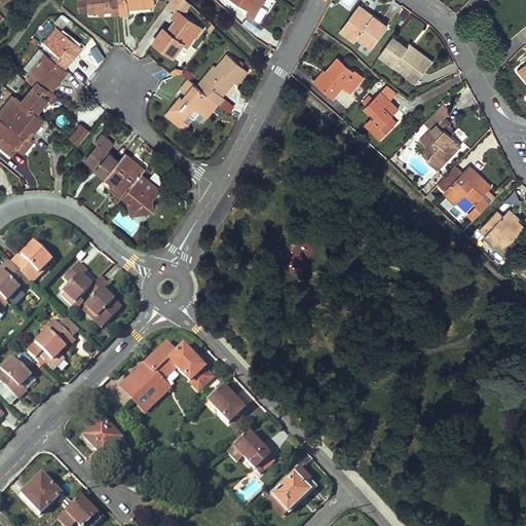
[(88,3),(88,0),(81,0),(79,0),(79,10),(79,13),(89,12),(88,3)]
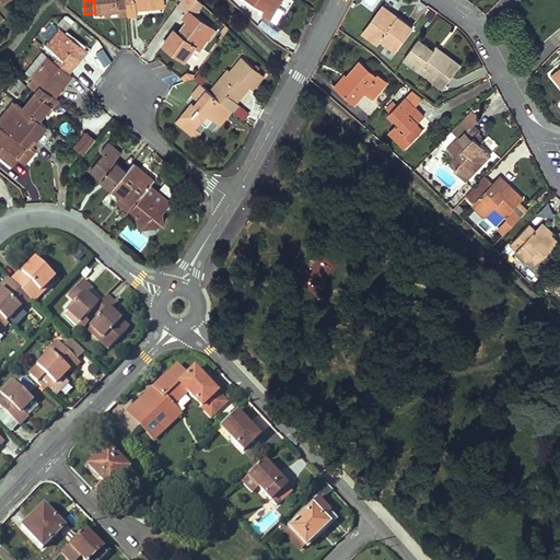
[(118,18),(128,16),(127,0),(118,1),(117,0),(94,0),(94,3),(95,13),(95,14),(95,16),(118,14),(118,18)]
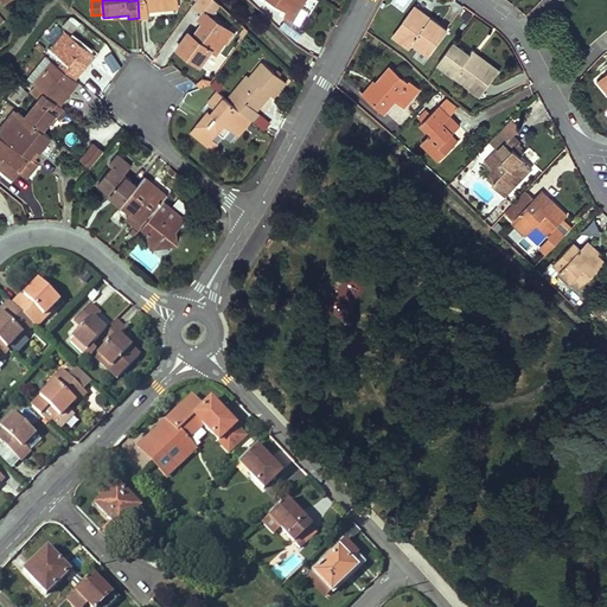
[(136,0),(138,0),(139,18),(149,18),(149,8),(163,7),(163,10),(178,8),(179,6),(178,0),(136,0)]
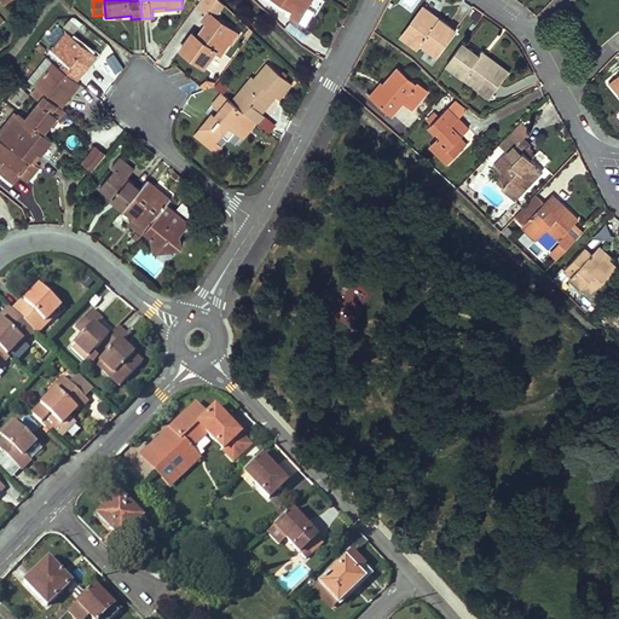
[(224,6),(218,0),(202,0),(198,5),(209,13),(203,21),(209,24),(198,38),(194,34),(181,50),(206,68),(217,53),(221,57),(231,45),(226,40),(232,32),(215,18),(224,6)]
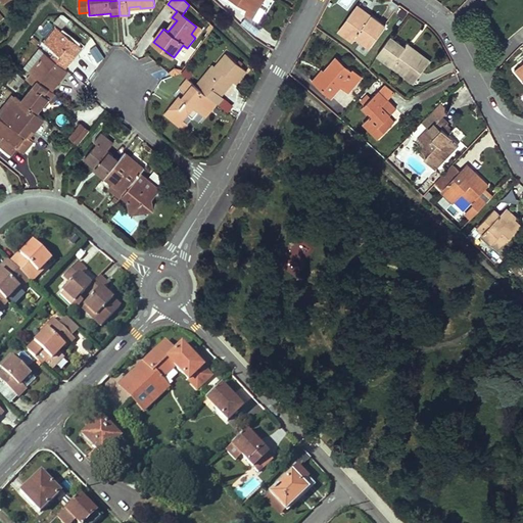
[(264,0),(231,0),(248,10),(250,7),(257,12),(264,0)]
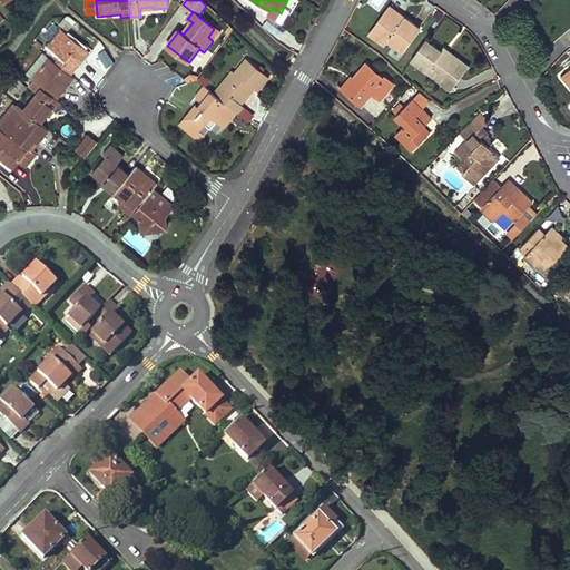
[(390,7),(386,10),(402,21),(405,18),(390,7)]
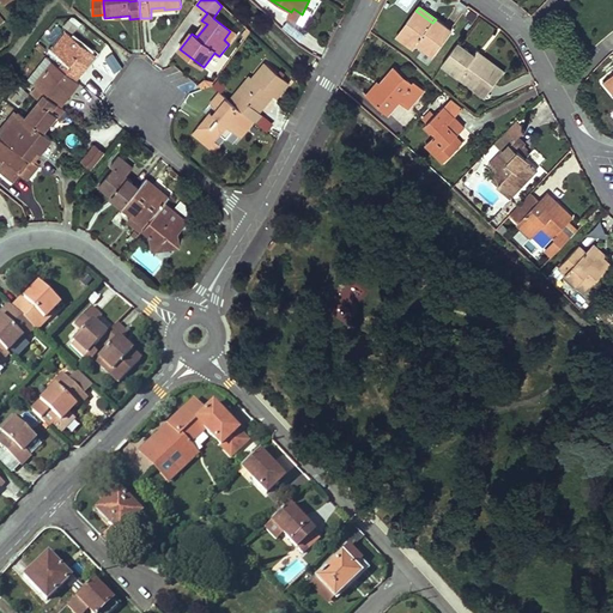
[(296,23),(302,14),(293,8),(291,12),(289,17),(296,23)]
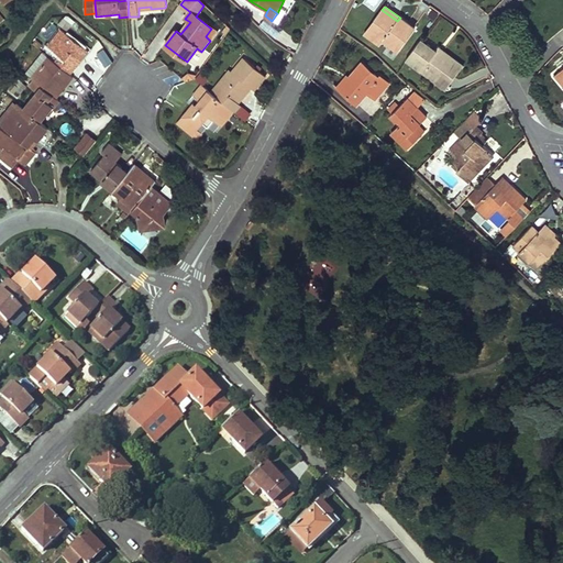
[(367,34),(375,40),(378,35),(384,40),(398,51),(415,29),(400,18),(397,21),(382,10),(375,20),(377,21),(367,34)]
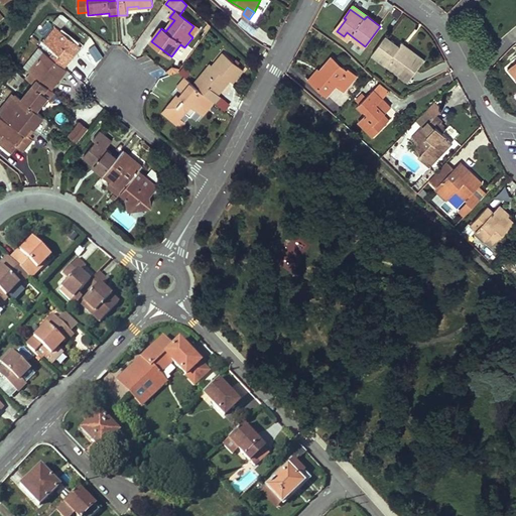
[(335,30),(337,31),(346,19),(344,18),(335,30)]
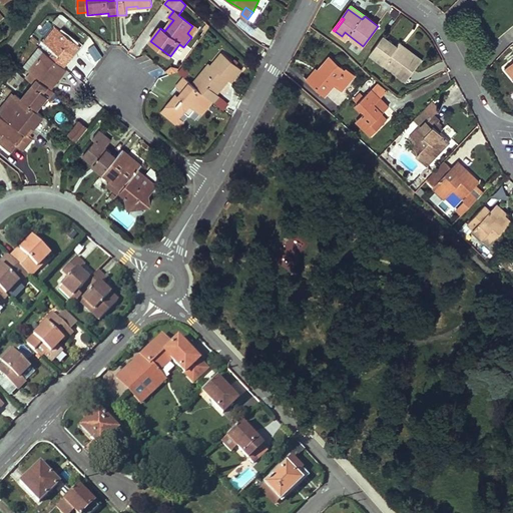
[(187,33),(191,37),(197,29),(192,26),(187,33)]
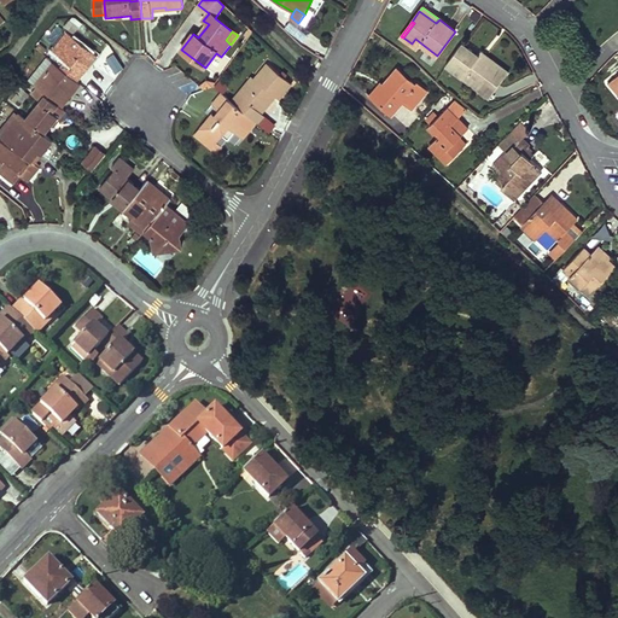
[(69,62),(62,69),(77,81),(98,56),(70,33),(56,51),(69,62)]
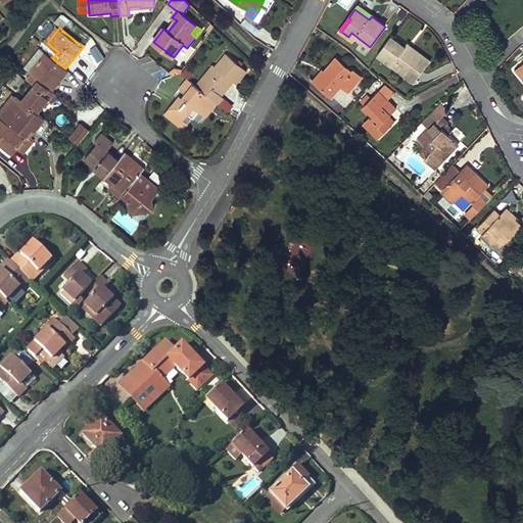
[(391,37),(377,56),(415,84),(427,65),(405,50),(407,49),(391,37)]
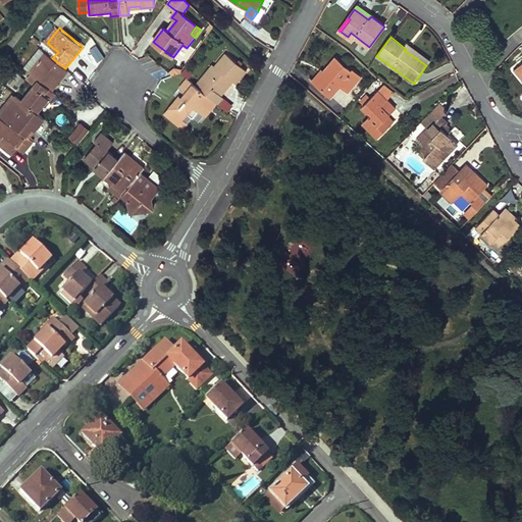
[(408,45),(406,49),(404,50),(426,65),(430,60),(408,45)]
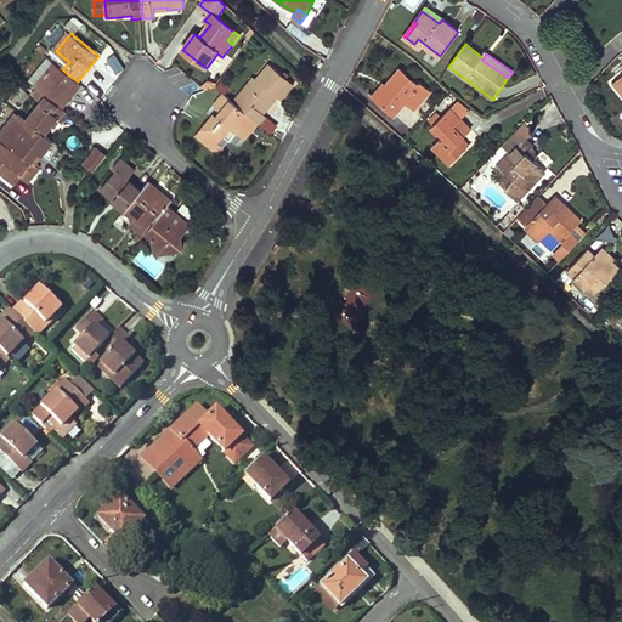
[(63,108),(82,85),(78,82),(62,69),(55,63),(35,86),(38,89),(63,108)]
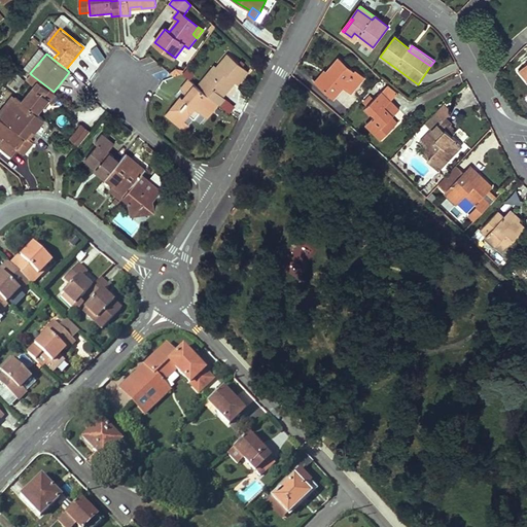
[(218,103),(220,105),(225,99),(221,94),(233,80),(238,84),(249,71),(230,55),(217,69),(215,67),(199,86),(218,103)]
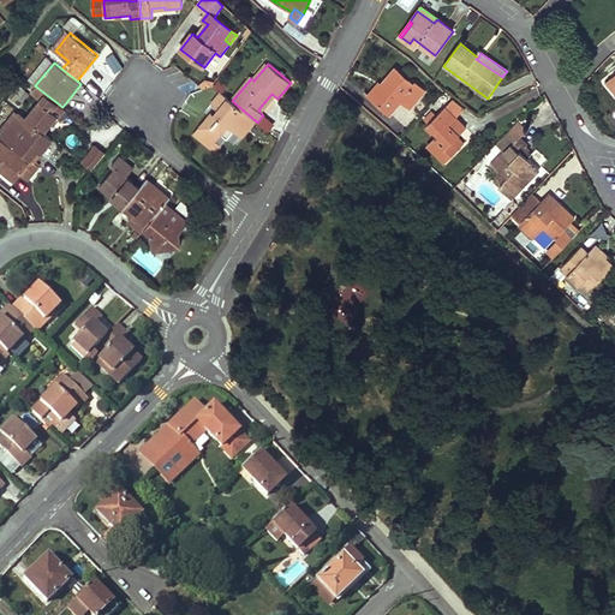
[(384,85),(372,99),(390,114),(402,100),(412,108),(425,91),(417,83),(415,85),(396,71),(384,85)]
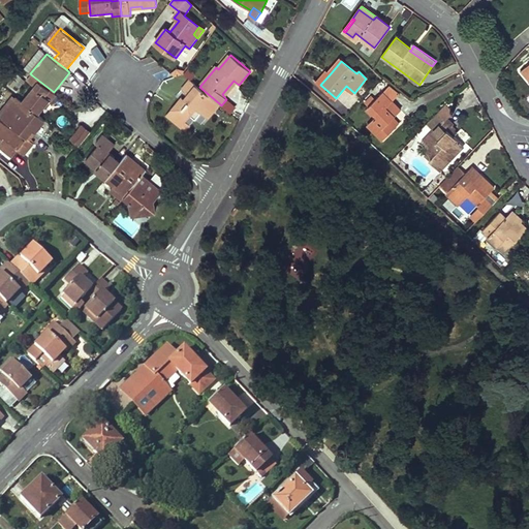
[(177,67),(170,73),(175,78),(183,73),(185,70),(177,67)]
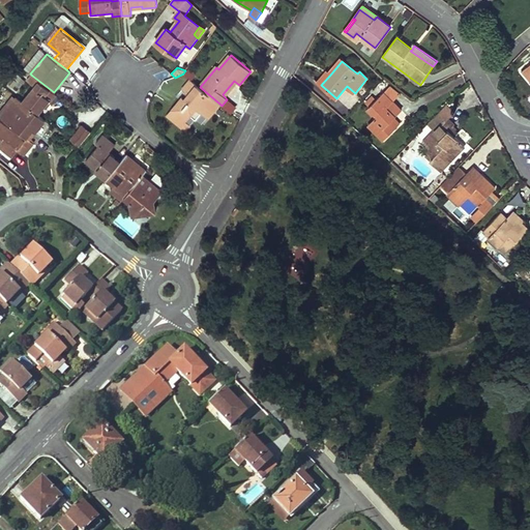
[(319,83),(321,85),(331,74),(328,71),(319,83)]
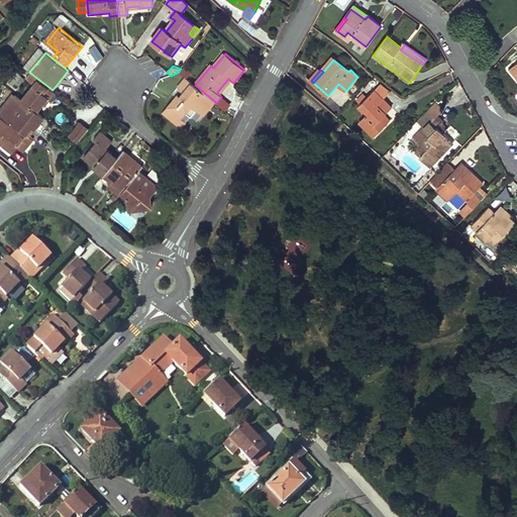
[(56,93),(53,90),(31,74),(27,80),(33,85),(22,99),(38,112),(48,99),(49,101),(56,93)]
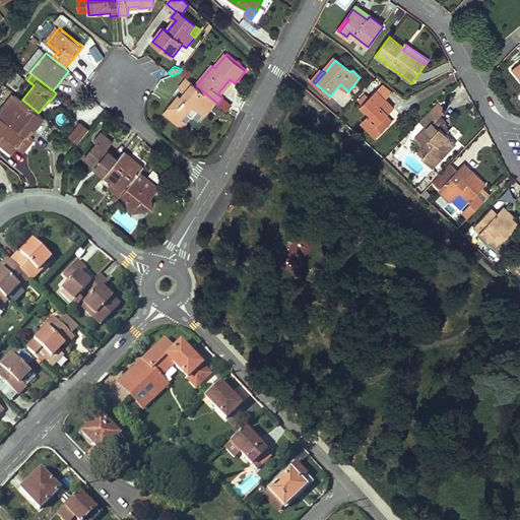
[(196,85),(188,79),(179,88),(185,94),(182,98),(185,100),(182,104),(176,99),(172,104),(174,105),(166,114),(176,122),(179,118),(181,120),(187,113),(189,115),(195,108),(204,116),(215,102),(196,85)]
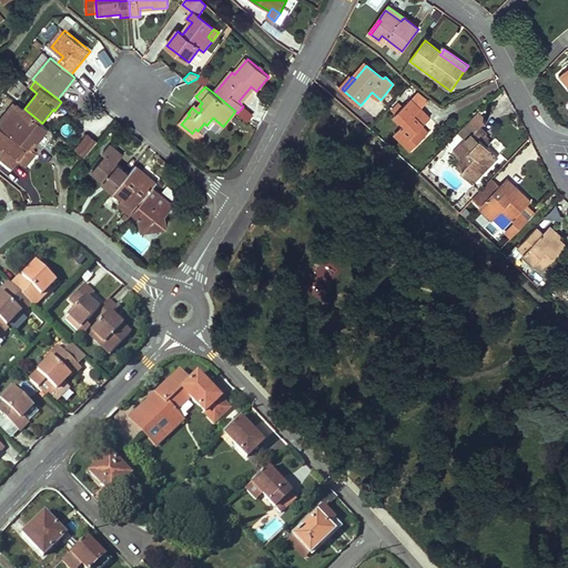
[(422,110),(430,101),(419,92),(412,100),(422,110)]
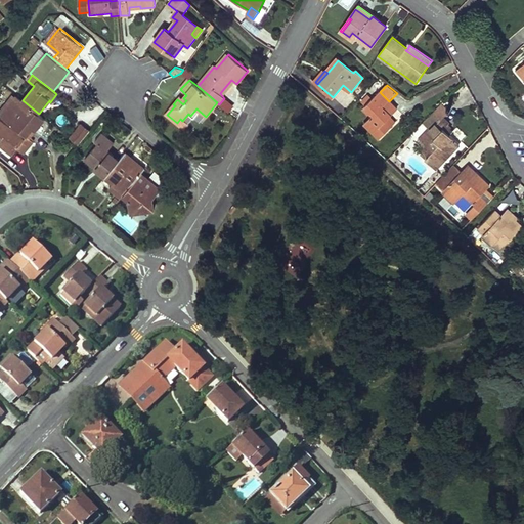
[(334,97),(345,107),(353,98),(342,88),(334,97)]
